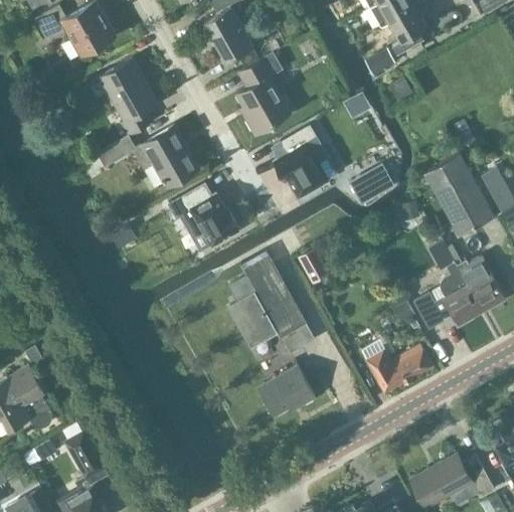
[(27,0),(32,8),(46,0),(27,0)]
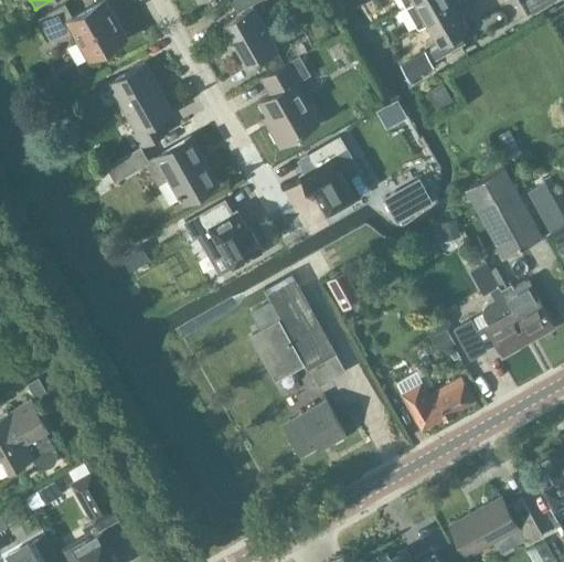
[(77,0),(74,0),(38,21),(51,44),(72,32),(88,61),(126,40),(104,2),(85,13),(77,0)]
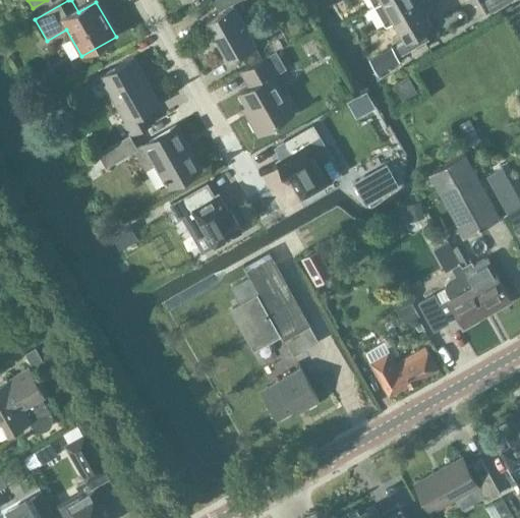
[(217,15),(218,17),(206,24),(229,65),(241,57),(240,55),(252,48),(255,47),(237,14),(244,10),(240,3),(245,0),(216,0),(212,2),(219,14),(217,15)]
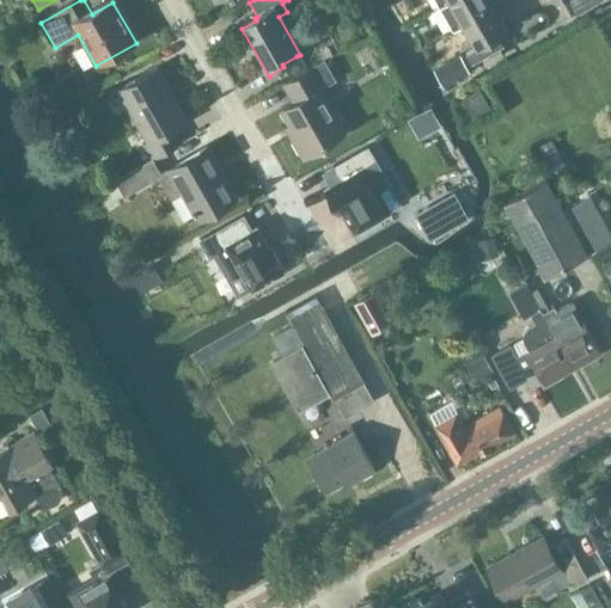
[(464,25),(507,0),(453,0),(440,7),(453,31),(464,25)]
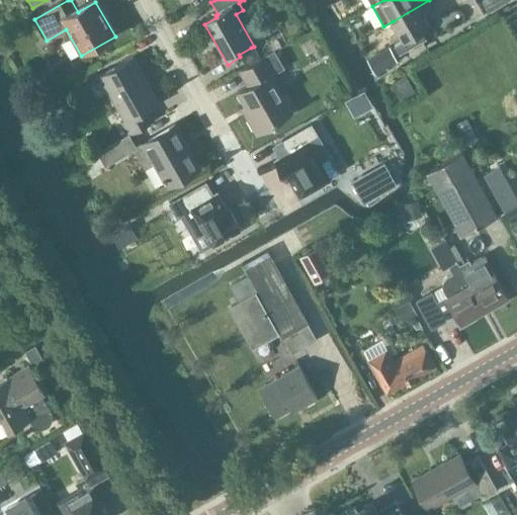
[(436,9),(430,0),(429,0),(393,21),(405,43),(396,48),(401,57),(427,41),(422,32),(430,27),(424,16),(436,9)]
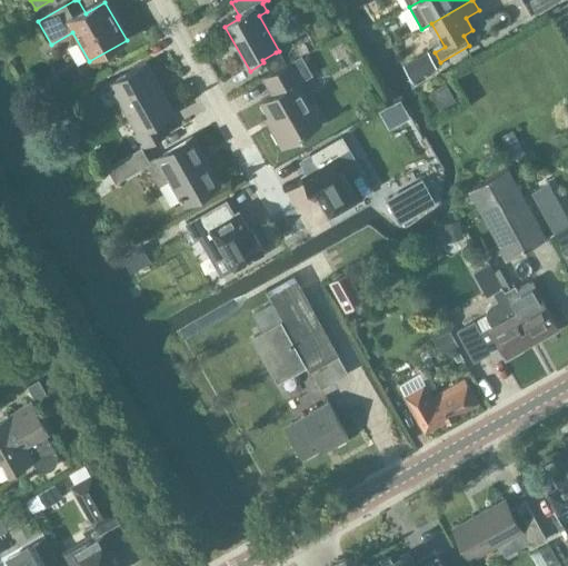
[(558,0),(536,0),(529,5),(536,16),(560,2),(558,0)]
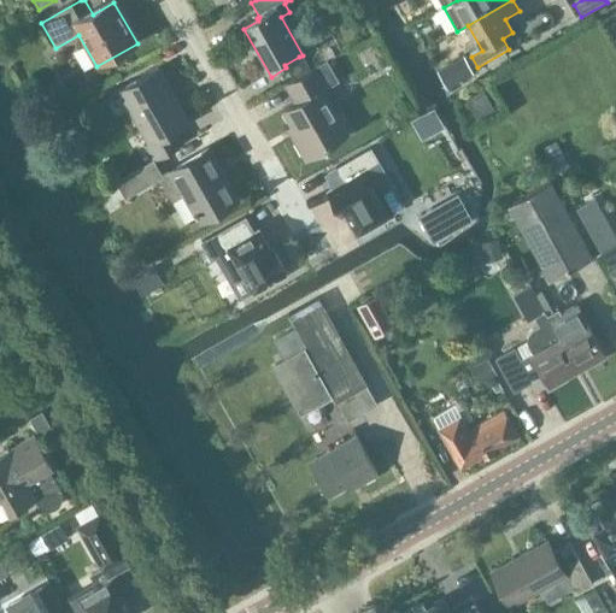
[(299,57),(285,65),(286,68),(295,83),(310,75),(299,57)]
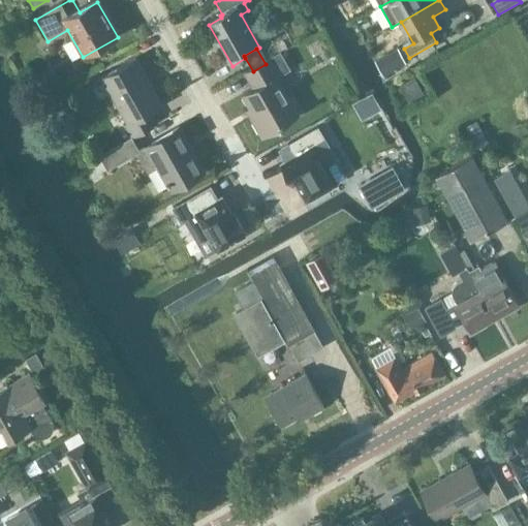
[(397,52),(376,64),(383,78),(405,64),(397,52)]
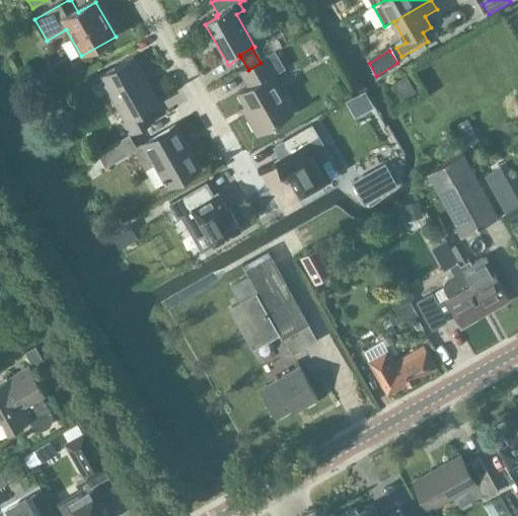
[(239,93),(252,116),(248,119),(259,136),(279,124),(279,123),(293,115),(272,77),(285,70),(275,54),(261,63),(248,70),(242,74),(250,87),(239,93)]
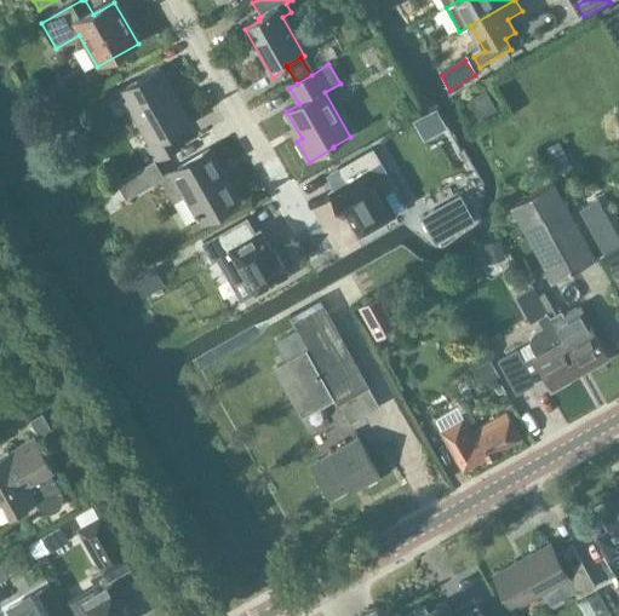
[(155,163),(185,147),(178,134),(191,126),(159,72),(120,95),(150,147),(147,149),(155,163)]
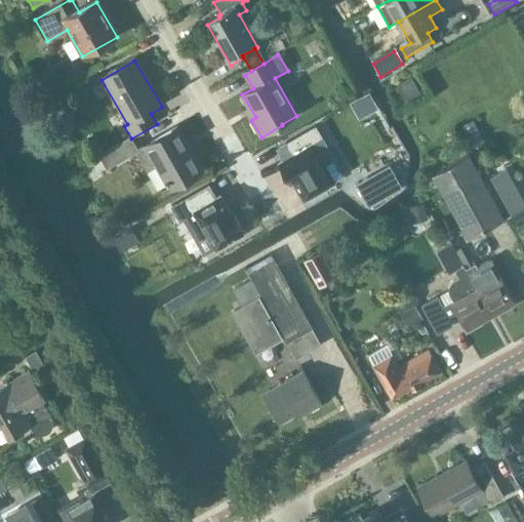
[(412,79),(407,82),(400,86),(408,102),(420,94),(412,79)]
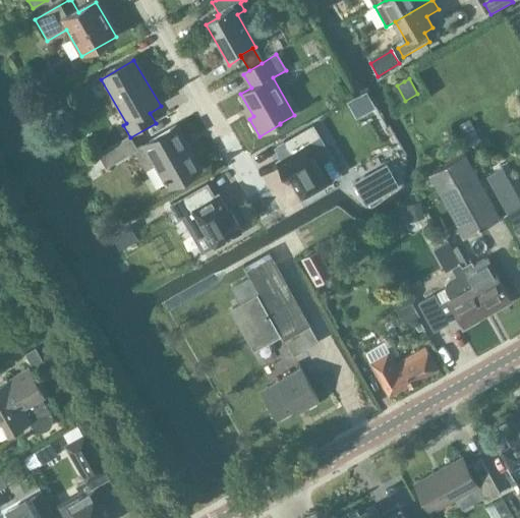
[(356,119),(369,111),(374,108),(365,93),(360,96),(347,103),(356,119)]
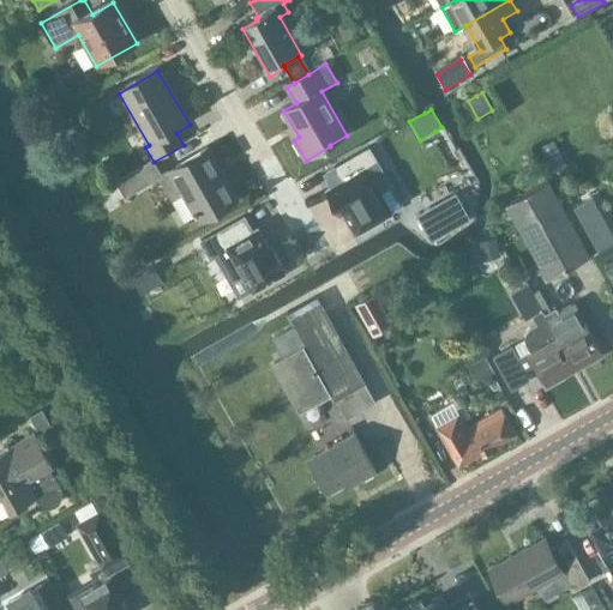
[(553,143),(540,150),(553,175),(566,168),(553,143)]
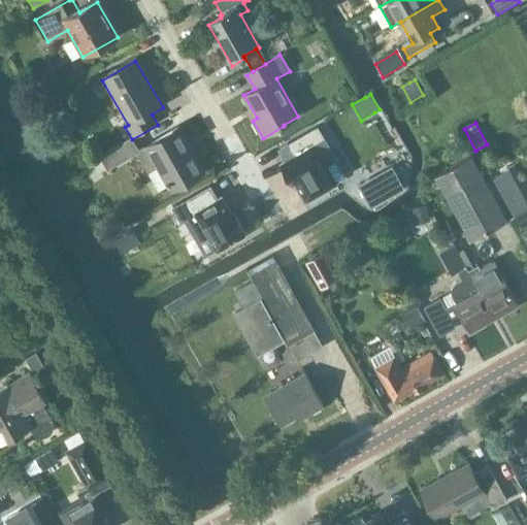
[(294,185),(305,203),(335,186),(334,184),(324,165),(334,160),(324,141),(325,141),(317,129),(288,145),(294,157),(285,162),(281,165),(293,186),(294,185)]
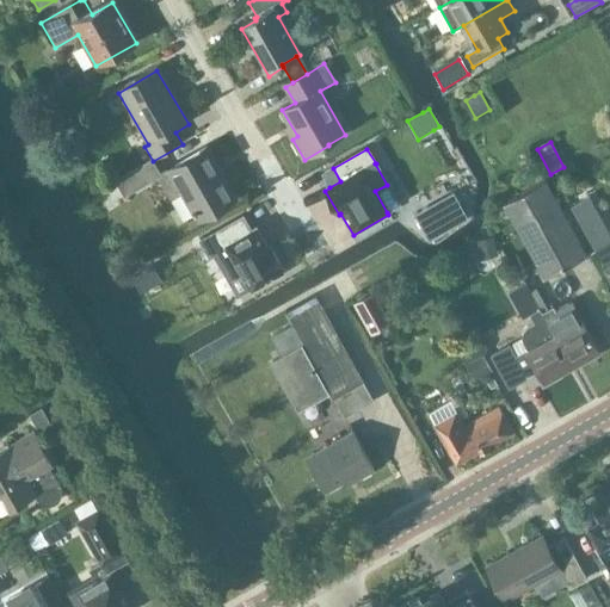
[(162,177),(153,161),(116,183),(127,199),(161,179),(173,199),(184,193),(199,221),(236,199),(208,150),(162,177)]
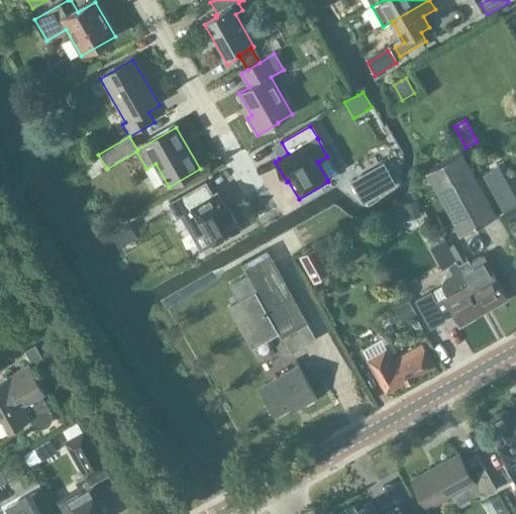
[(460,156),(425,174),(459,237),(495,218),(460,156)]
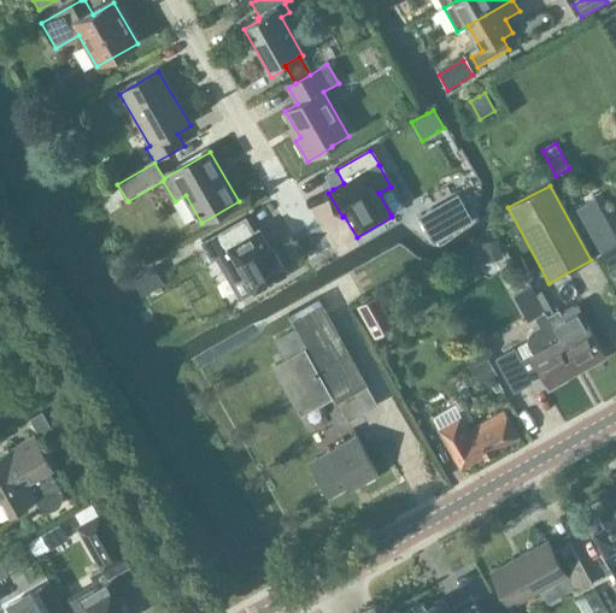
[(615,242),(594,201),(576,211),(600,257),(615,247),(615,242)]
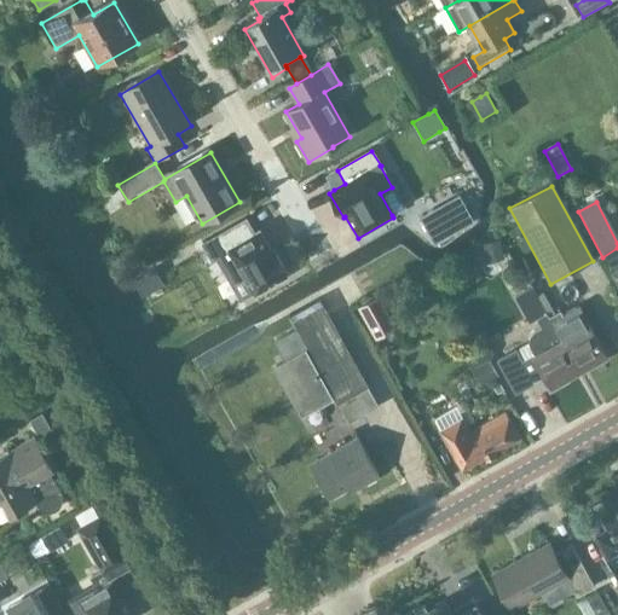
[(433,212),(421,219),(434,244),(473,222),(463,206),(438,220),(433,212)]
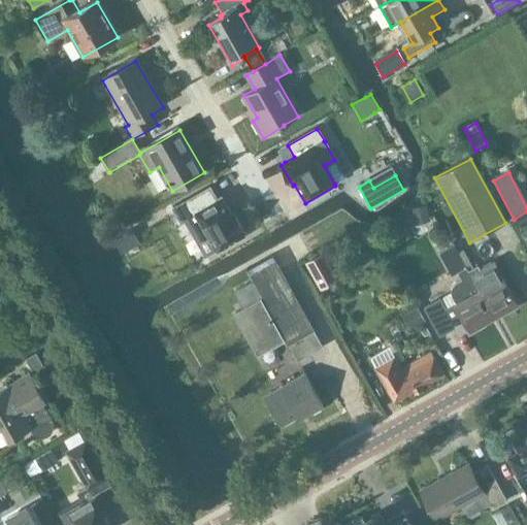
[(216,252),(217,253),(243,237),(241,234),(243,233),(232,215),(231,216),(221,198),(218,200),(209,188),(172,209),(180,224),(185,222),(195,239),(205,233),(216,252)]
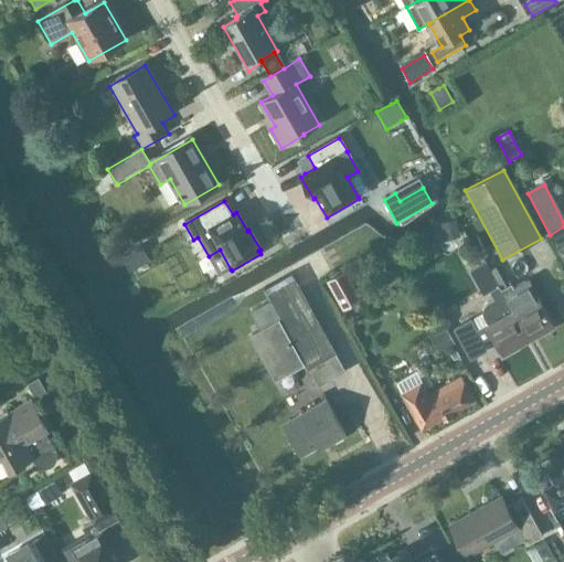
[(456,222),(439,225),(443,241),(459,236),(456,222)]
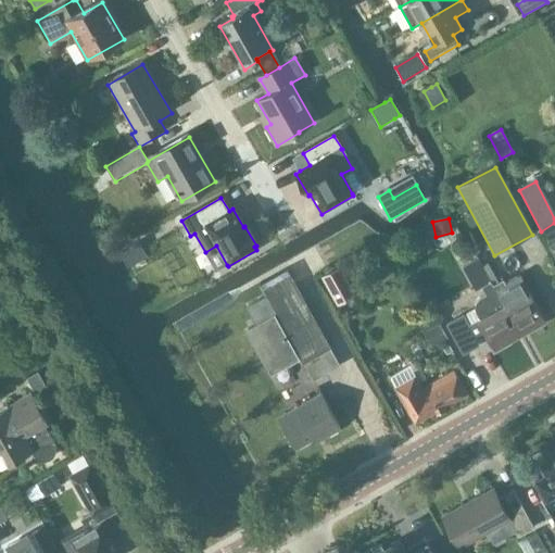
[(554,223),(541,231),(554,255),(554,223)]
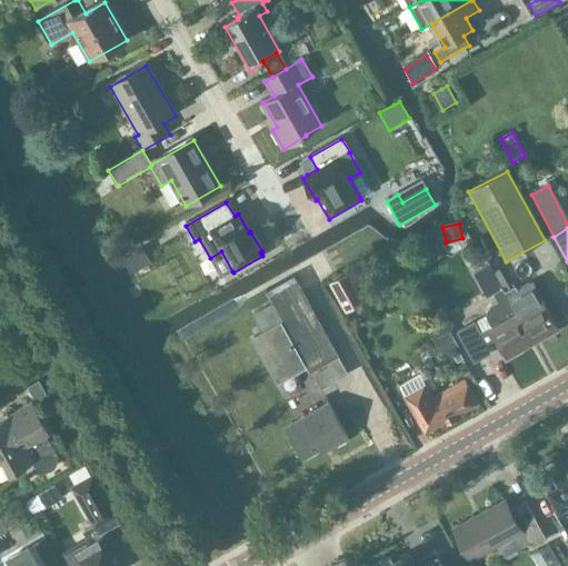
[(130,274),(149,264),(141,250),(123,261),(130,274)]
